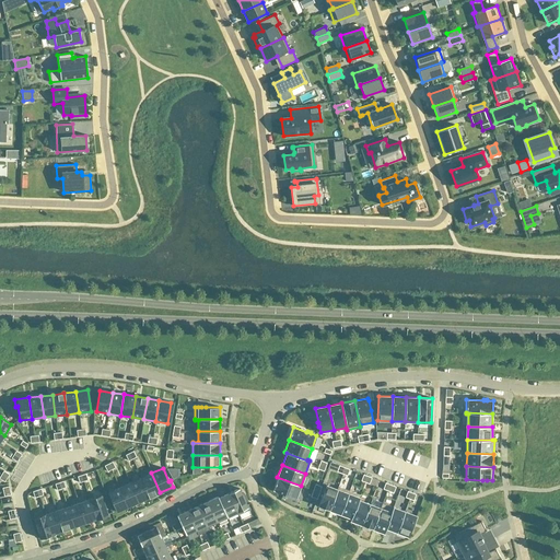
[(160,492),(151,473),(140,478),(149,498),(160,492)]
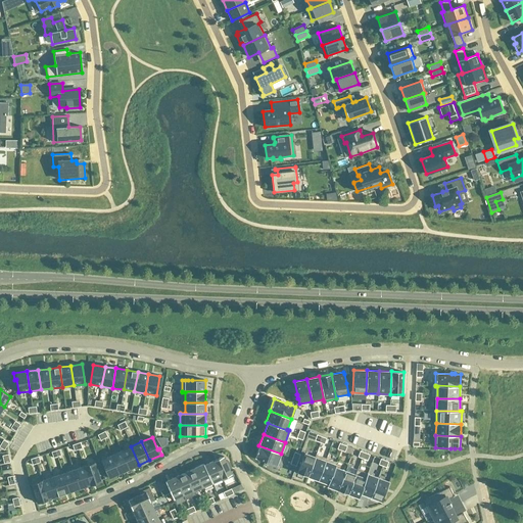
[(281,454),(258,445),(254,458),(267,463),(271,465),(271,464),(276,466),(281,454)]
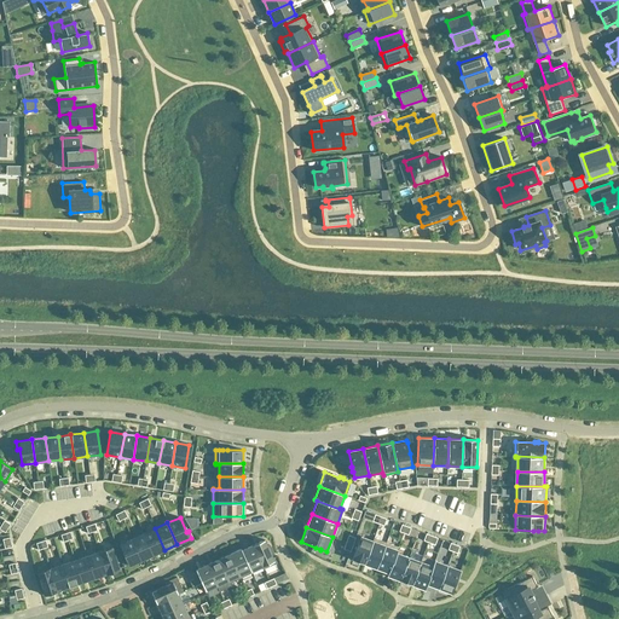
[(165,550),(155,528),(144,533),(154,555),(165,550)]
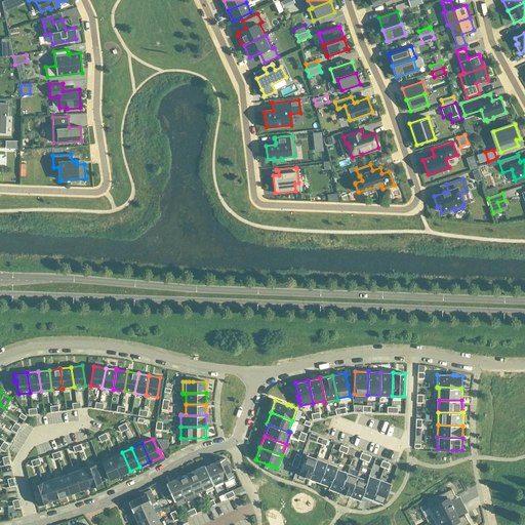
[(130,471),(122,452),(112,456),(120,475),(130,471)]
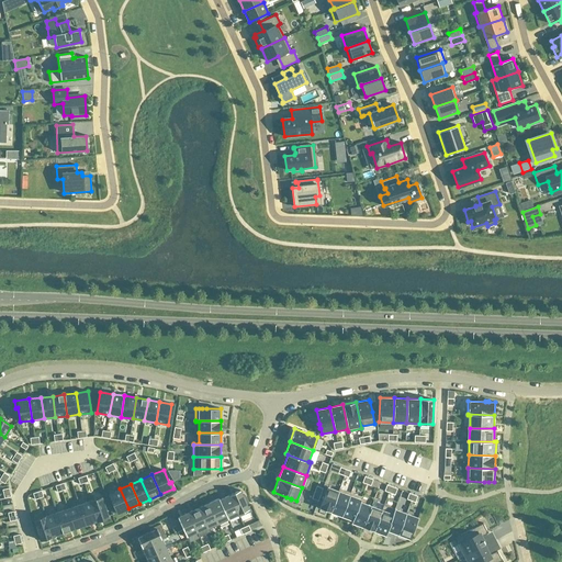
[(330,512),(338,491),(327,486),(319,507),(330,512)]
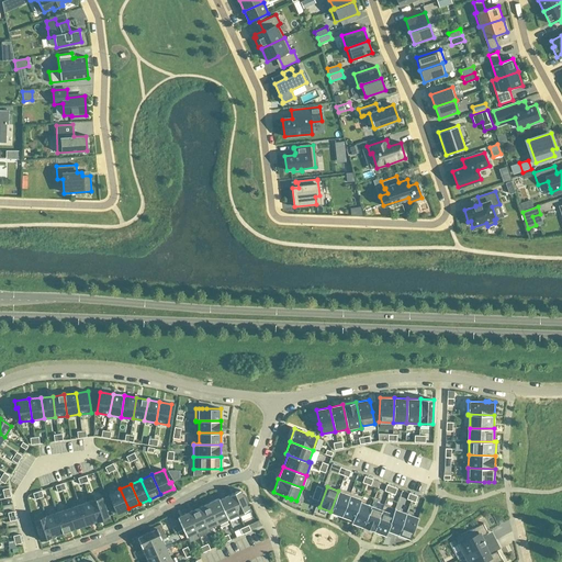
[(128,508),(120,489),(108,494),(116,514),(128,508)]
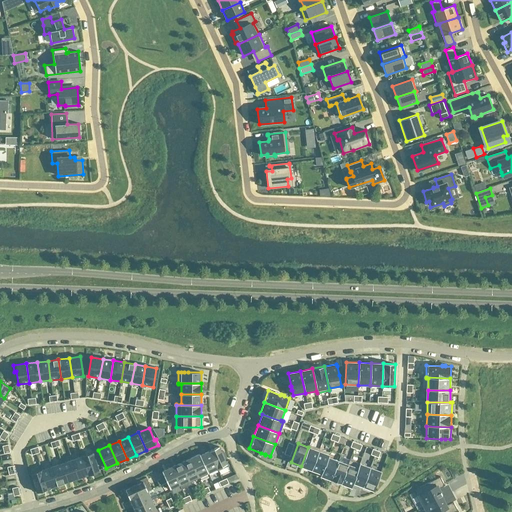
[(217,471),(227,466),(224,459),(226,458),(223,451),(221,452),(218,446),(209,451),(217,469),(216,469),(217,471)]
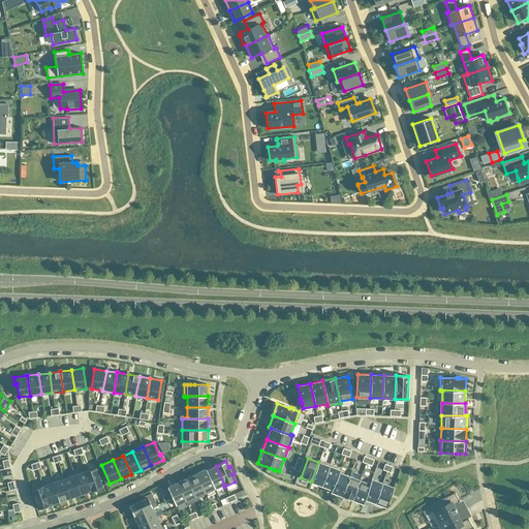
[(318,462),(311,481),(321,486),(329,466),(318,462)]
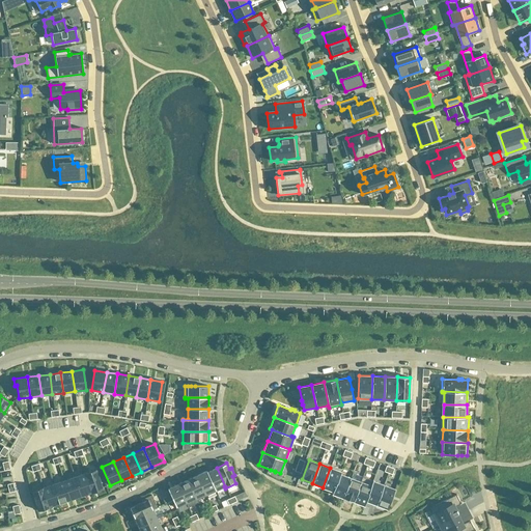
[(216,468),(207,472),(216,491),(224,486),(225,486),(217,468),(216,468)]
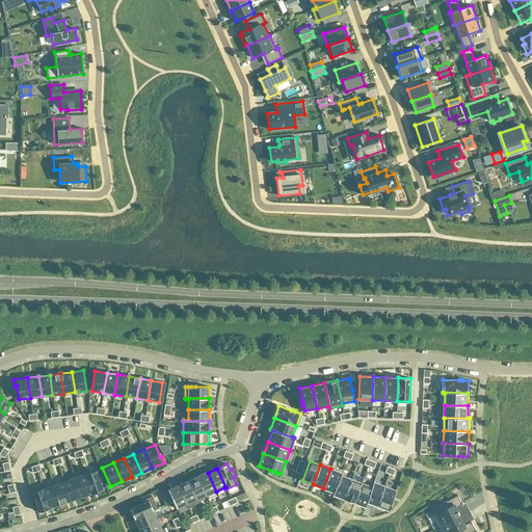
[(334,493),(341,475),(342,473),(341,473),(330,469),(323,488),(334,493)]
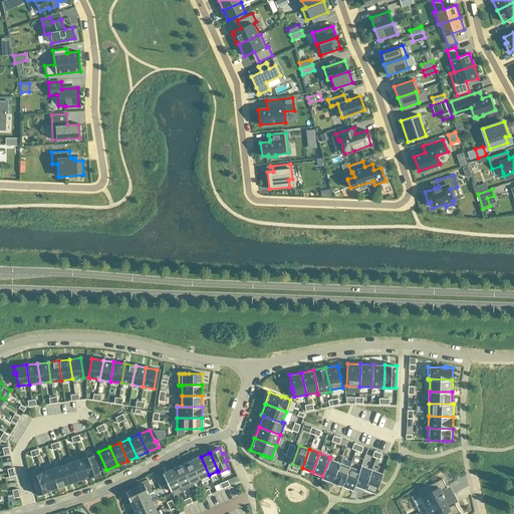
[(92,455),(82,458),(88,477),(99,473),(92,455)]
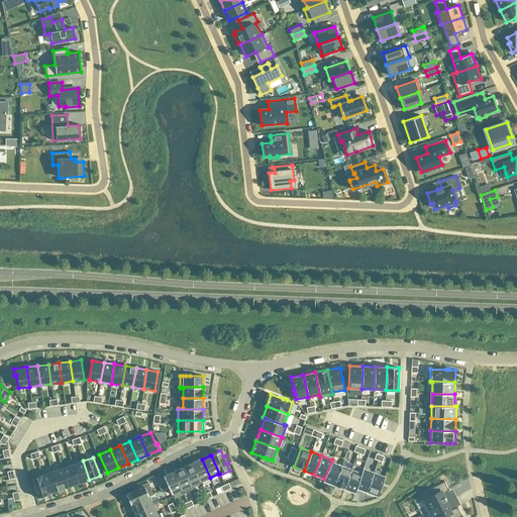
[(192,462),(201,483),(210,479),(210,478),(202,459),(201,458),(192,462)]
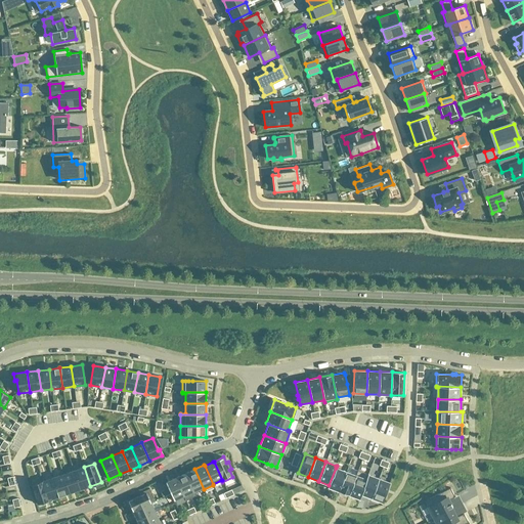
[(90,486),(84,467),(74,471),(80,489),(90,486)]
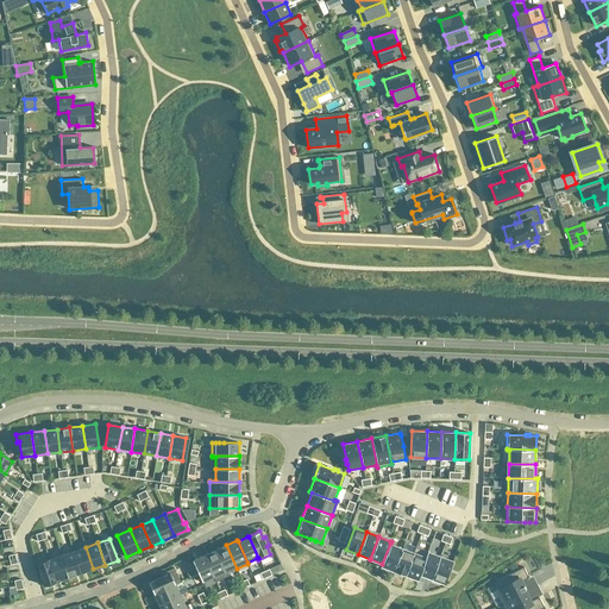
[(390,544),(382,564),(381,566),(394,571),(402,548),(390,544)]
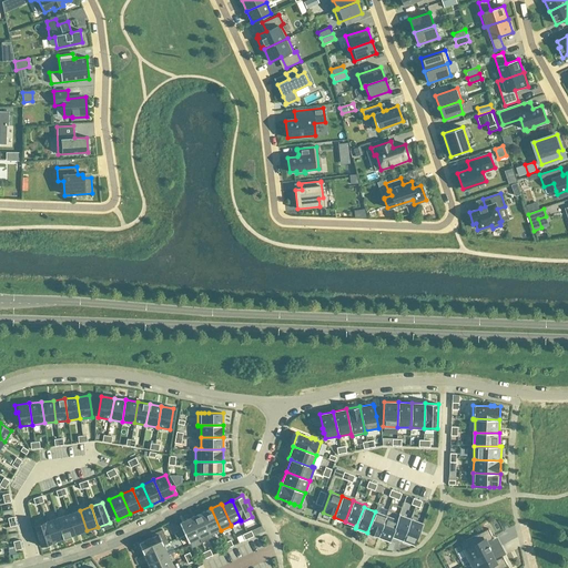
[(221,530),(211,508),(200,513),(211,535),(221,530)]
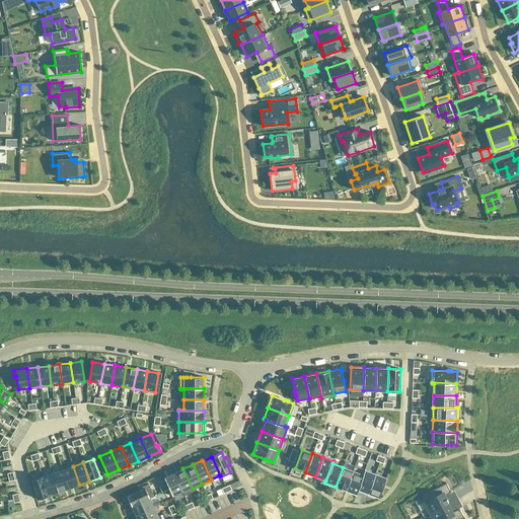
[(79,485),(73,466),(62,469),(69,489),(79,485)]
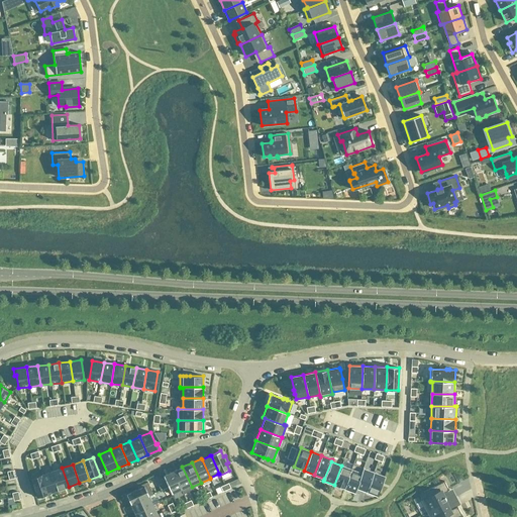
[(344,489),(352,464),(350,469),(341,466),(334,485),(344,489)]
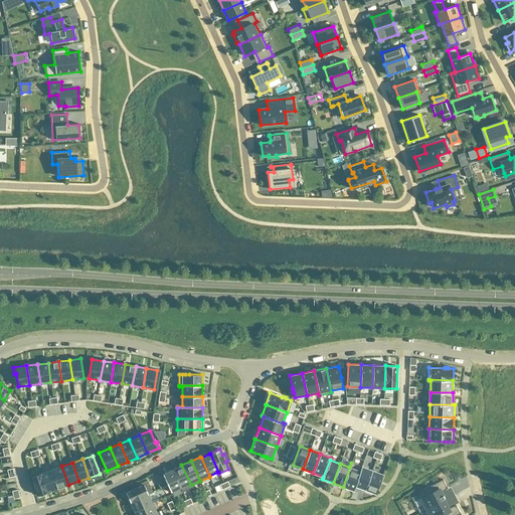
[(353,491),(362,467),(351,463),(343,487),(353,491)]
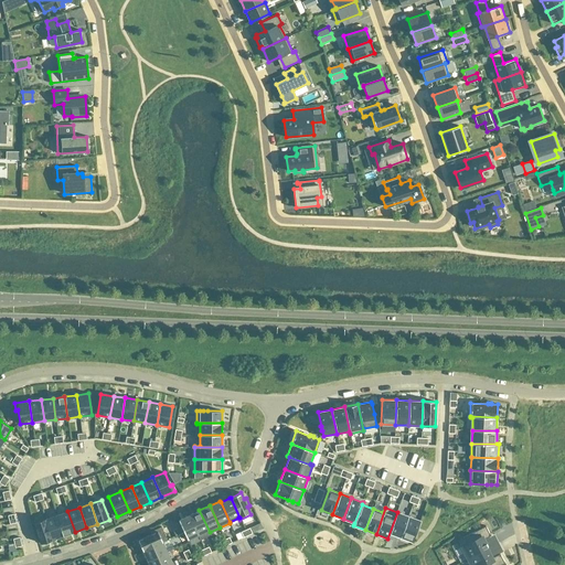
[(199,510),(189,515),(198,535),(200,540),(211,535),(210,532),(199,510)]
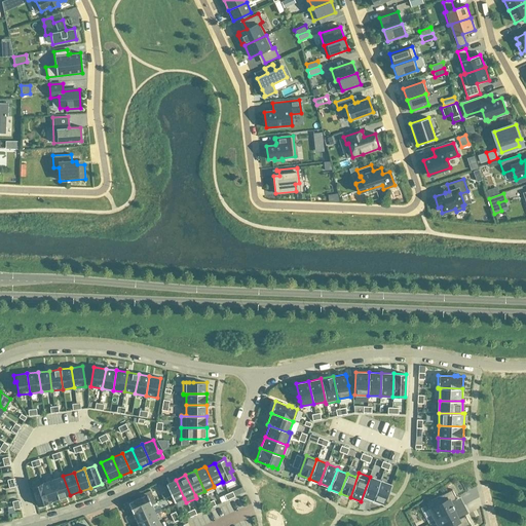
[(70,495),(63,476),(52,480),(59,498),(70,495)]
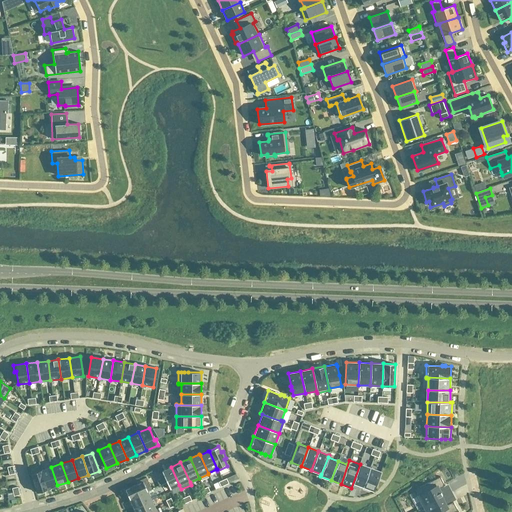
[(363,487),(370,468),(360,464),(351,488),(353,483),(363,487)]
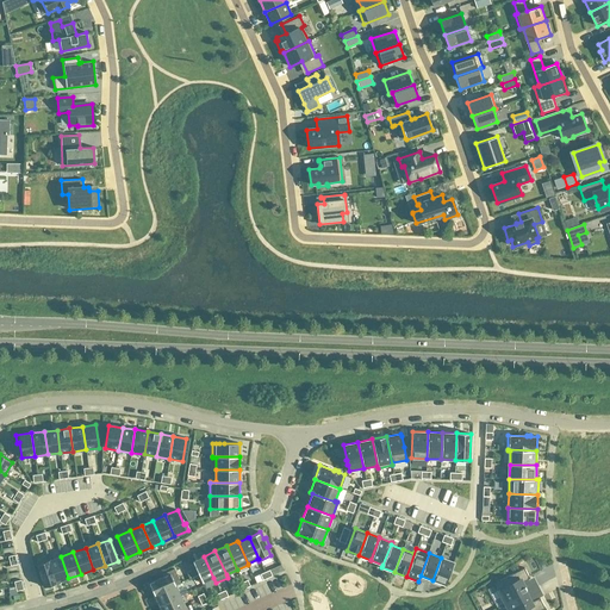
[(68,578),(61,556),(49,560),(56,583),(68,578)]
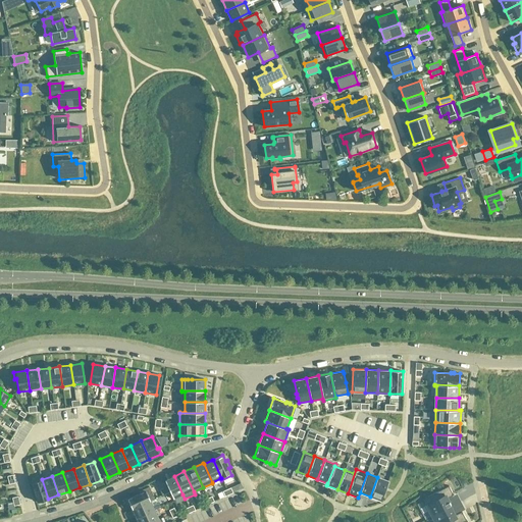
[(167,486),(169,491),(171,496),(173,499),(183,494),(174,476),(165,480),(167,486)]
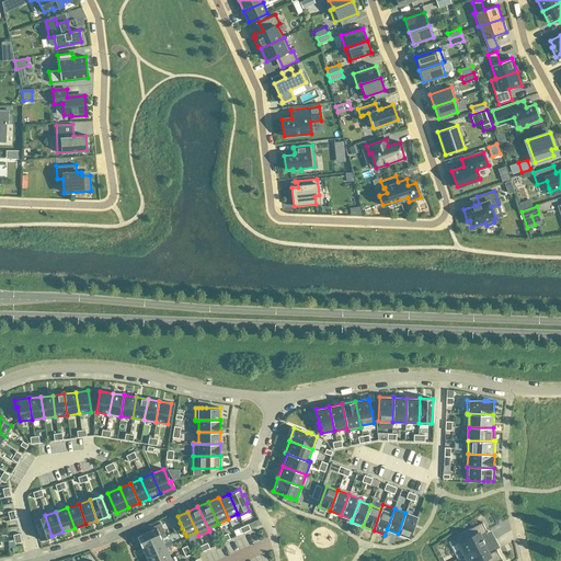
[(412,530),(416,517),(405,513),(398,534),(409,538),(410,535),(411,535),(412,530)]
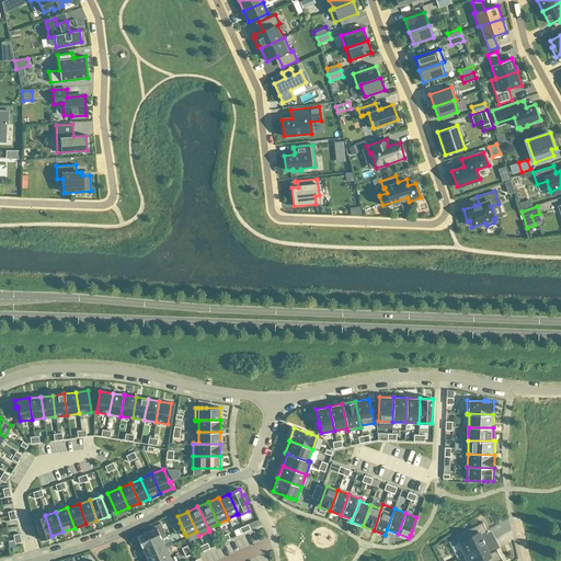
[(52,536),(45,515),(33,519),(39,539),(52,536)]
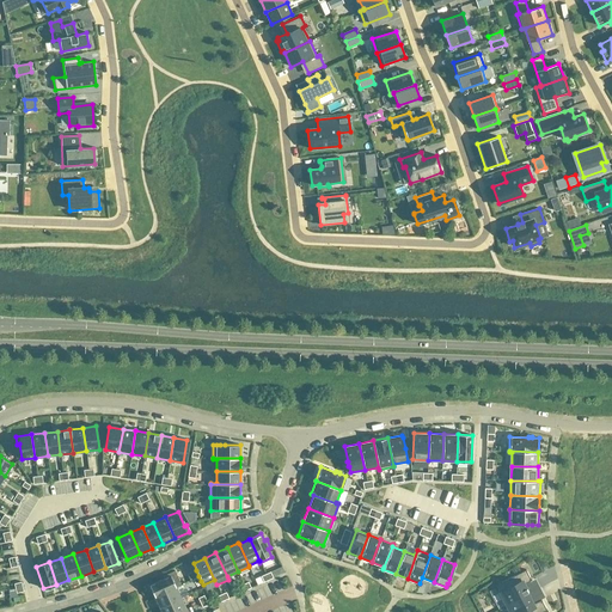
[(524,585),(532,581),(526,569),(495,586),(506,606),(508,605),(530,594),(524,585)]
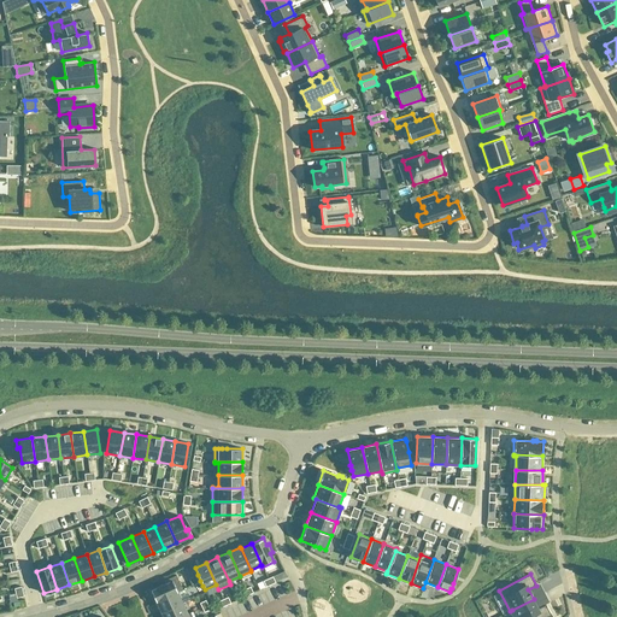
[(151,591),(156,601),(177,592),(182,589),(176,575),(163,581),(164,585),(151,591)]
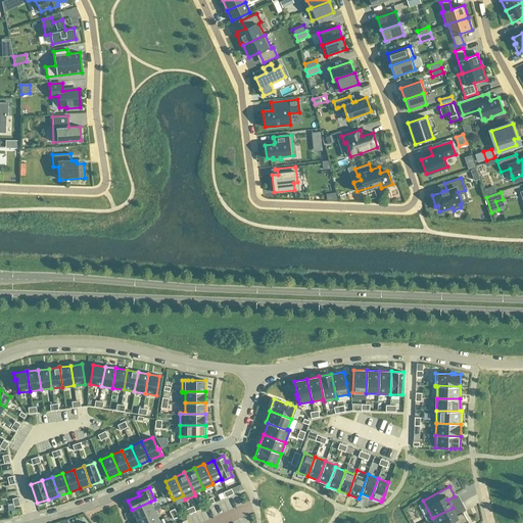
[(160,491),(162,496),(165,494),(170,492),(168,487),(160,491)]
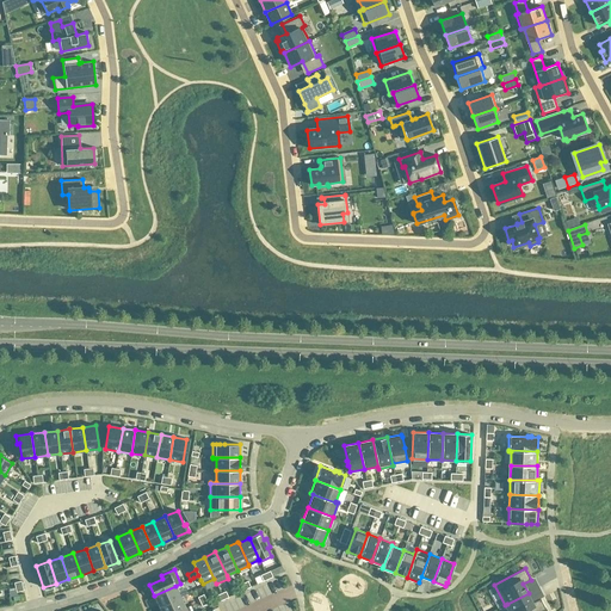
[(176,586),(154,596),(159,608),(180,597),(187,593),(183,584),(180,584),(176,586)]
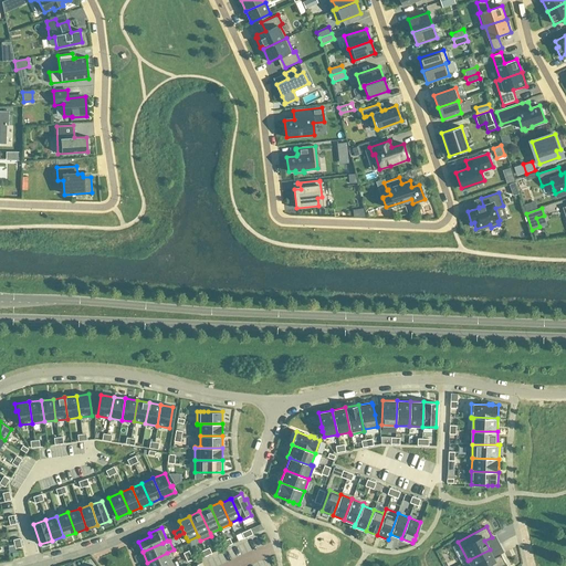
[(473,565),(502,565),(506,564),(501,554),(494,558),(490,549),(470,559),(473,565)]
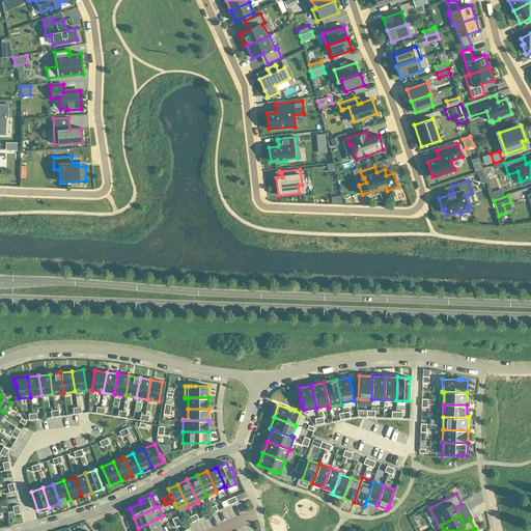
[(157,519),(138,528),(140,530),(156,530),(162,529),(157,519)]
